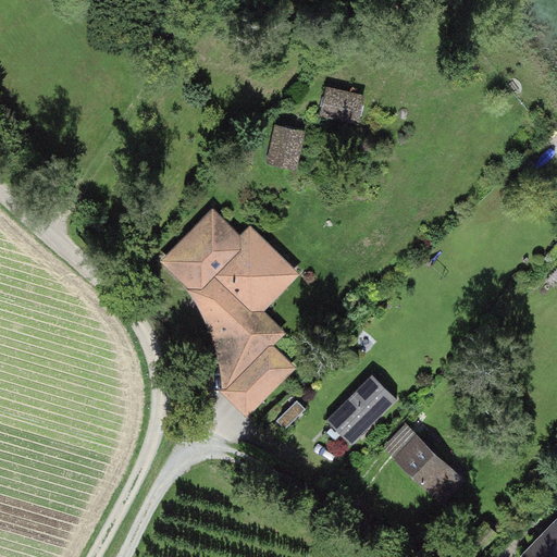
[(322,114),(362,122),(368,90),(329,83),(322,114)]
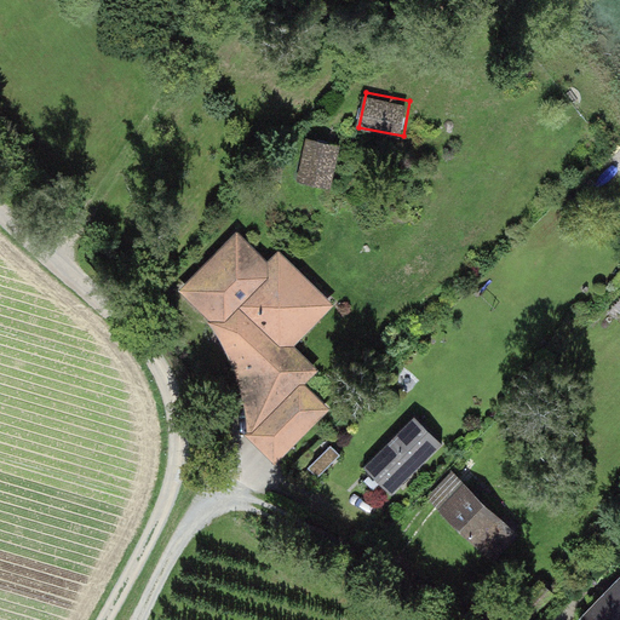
[(306,138),(306,177),(339,177),(340,139),(306,138)]
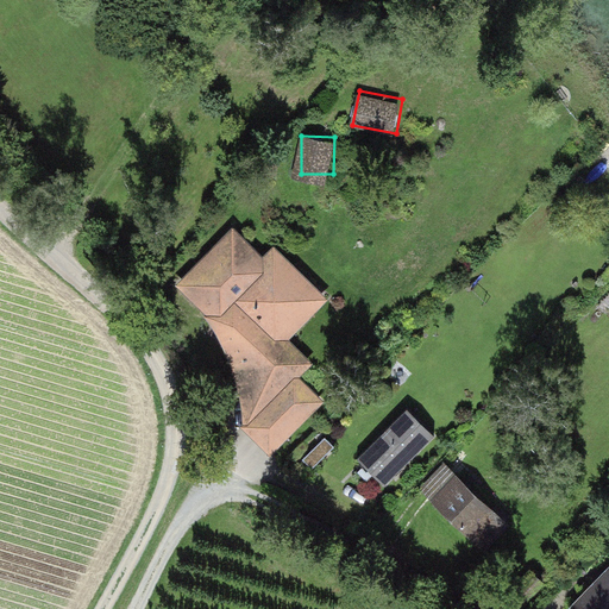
[(233,228),(175,287),(203,314),(220,341),(236,372),(243,407),(244,429),(269,460),(330,402),(270,341),(283,330),(294,340),(332,302),(277,246),(263,258),(233,228)]
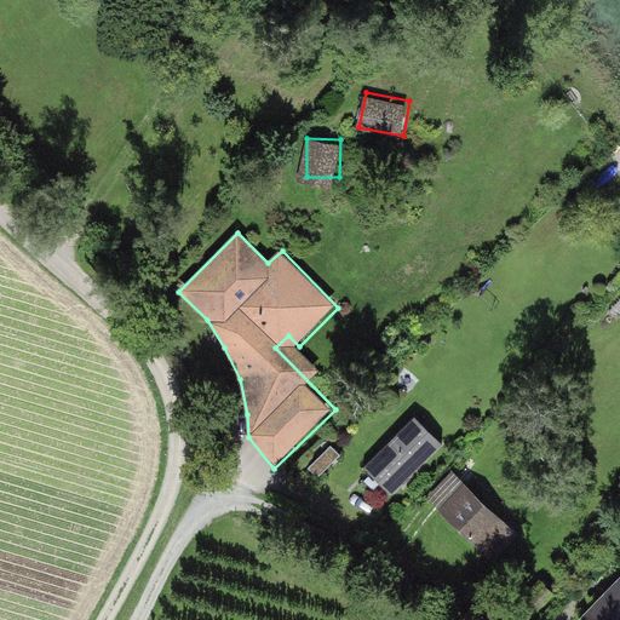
[(443,448),(415,419),(366,468),(395,497),(443,448)]
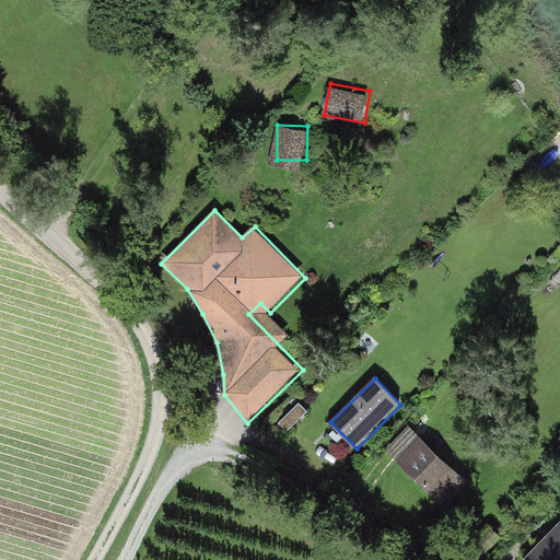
[(473,482),(411,426),(384,454),(446,512),(473,482)]
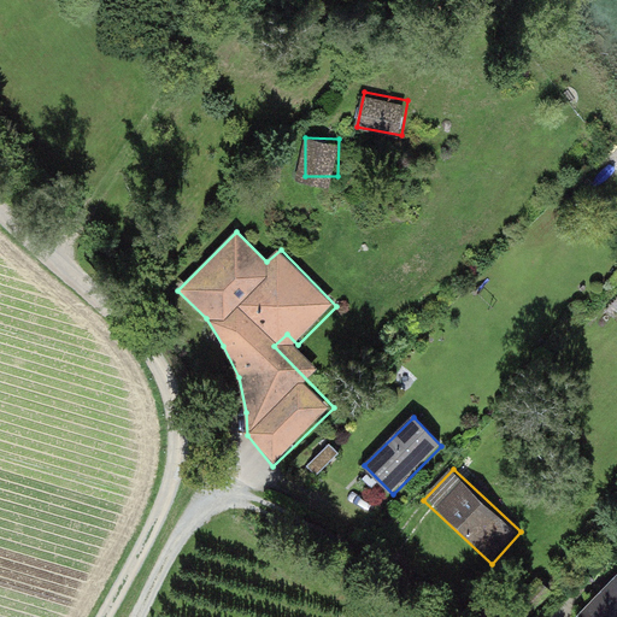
[(616,616),(616,574),(577,615),(579,616),(616,616)]
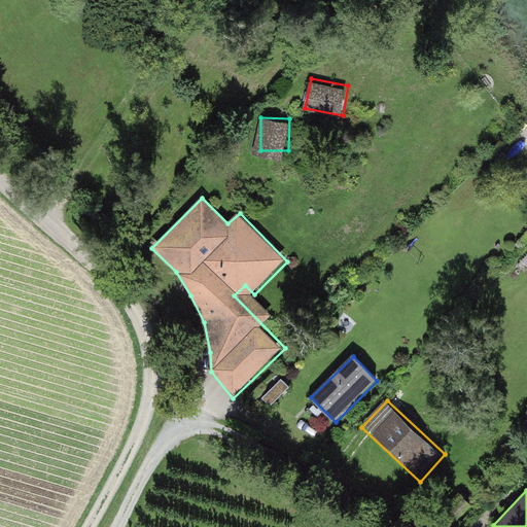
All buildings are outlined.
